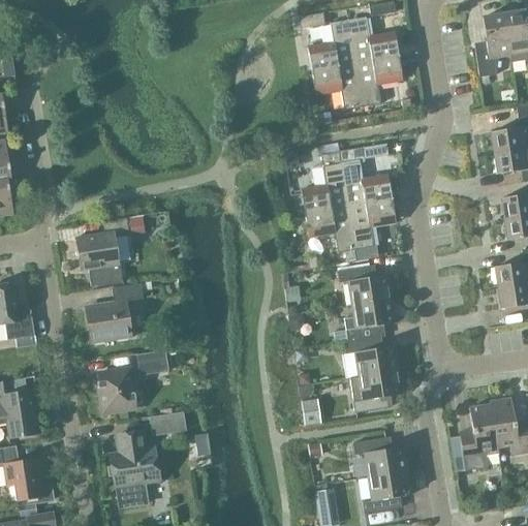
[(370,16),(396,10),(393,0),(369,4),(370,16)]
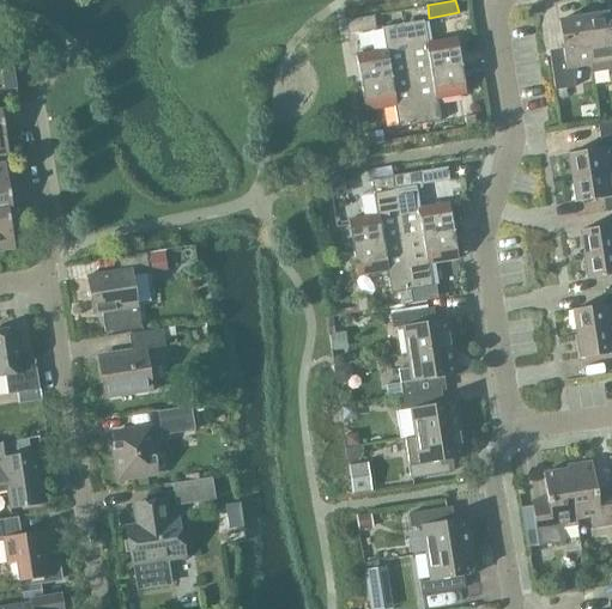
[(349,31),(379,28),(376,13),(347,18),(349,31)]
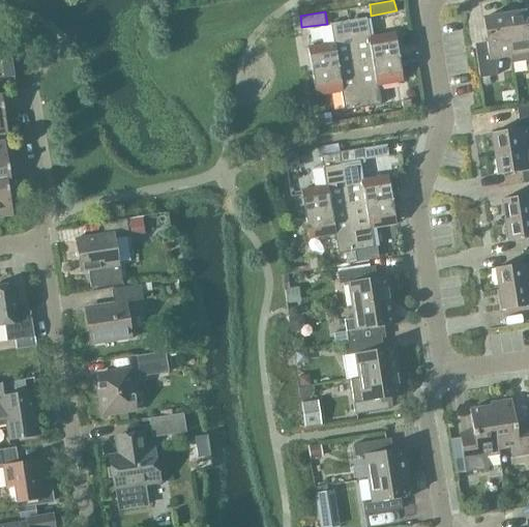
[(528,30),(526,11),(504,15),(511,55),(521,53),(528,65),(528,30)]
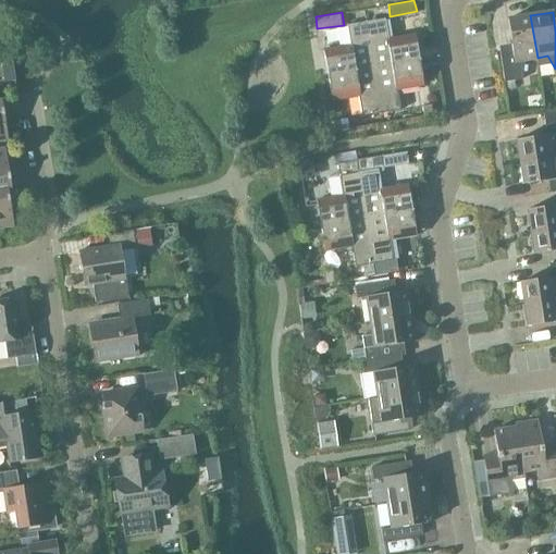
[(524,60),(538,58),(530,15),(508,19),(514,49),(501,51),(505,81),(523,78),(524,60)]
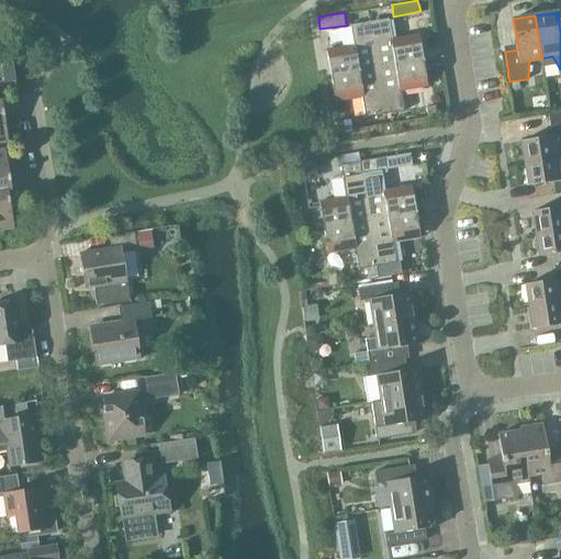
[(389,18),(370,20),(378,66),(424,58),(421,33),(392,37),(389,18)]
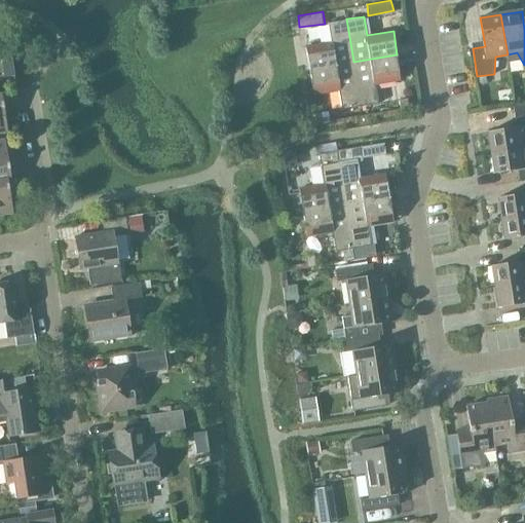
[(353,62),(346,19),(328,22),(331,42),(306,46),(310,69),(353,62)]
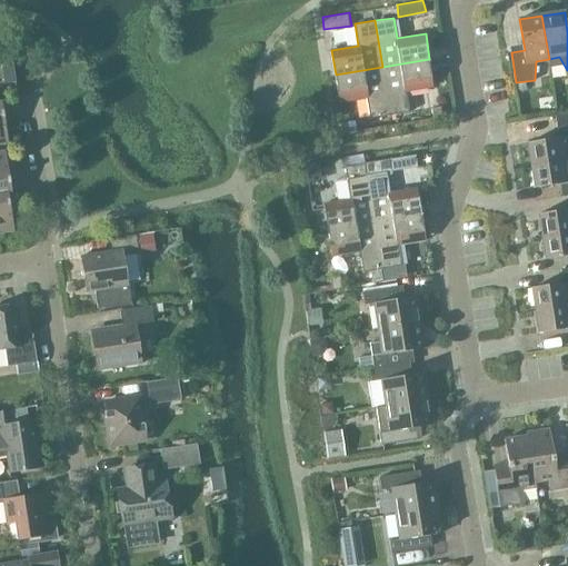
[(434,85),(429,59),(382,67),(389,113),(409,110),(406,89),(434,85)]
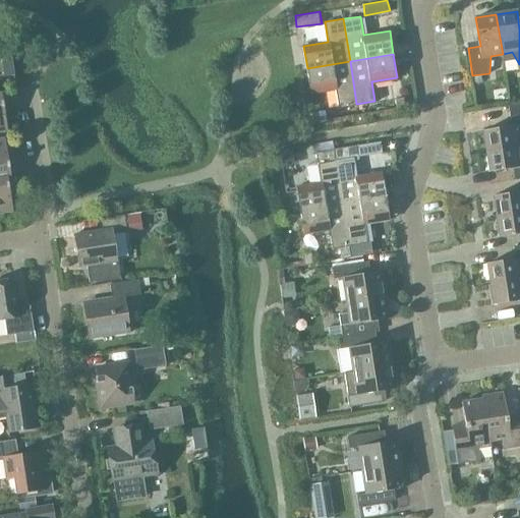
[(356,104),(350,61),(307,68),(311,92),(335,88),(339,107),(356,104)]
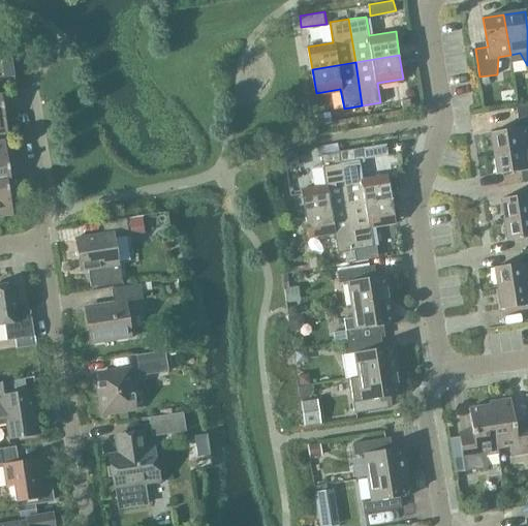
[(404,111),(412,110),(410,97),(402,99),(404,111)]
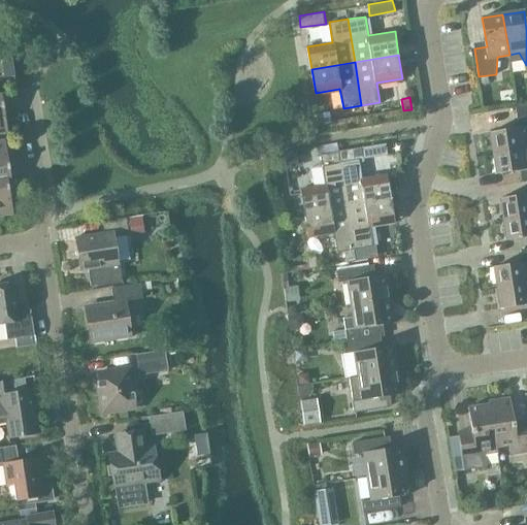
[(493,152),(526,145),(526,99),(516,101),(520,126),(490,130),(493,152)]
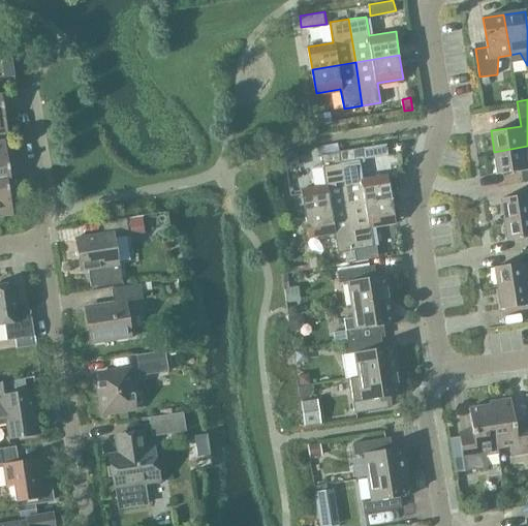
[(332,110),(323,112),(315,113),(317,125),(334,122),(332,110)]
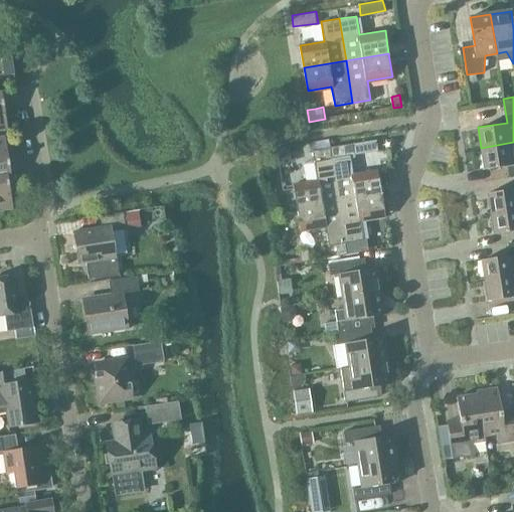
[(0,137),(0,172),(8,171),(11,171),(5,136),(0,137)]
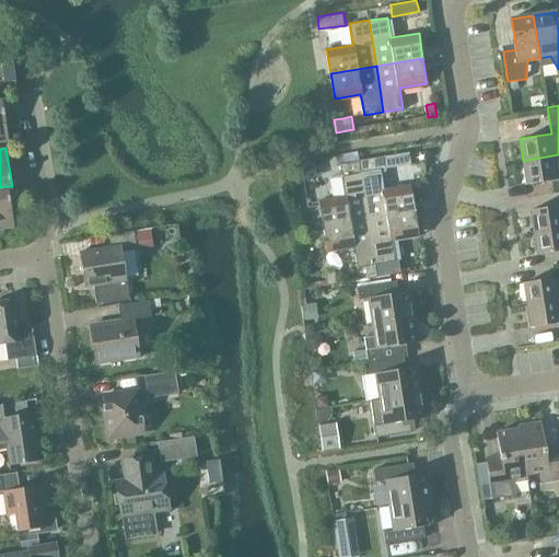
[(407,151),(360,159),(369,217),(415,210),(410,184),(383,189),(380,169),(409,163),(407,151)]
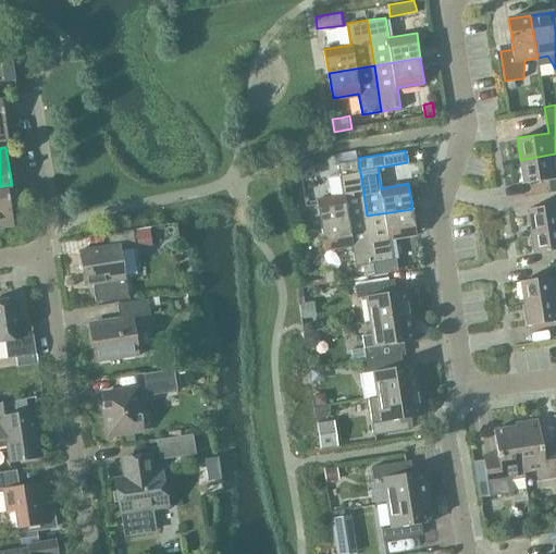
[(555,154),(520,160),(524,182),(555,177),(555,154)]
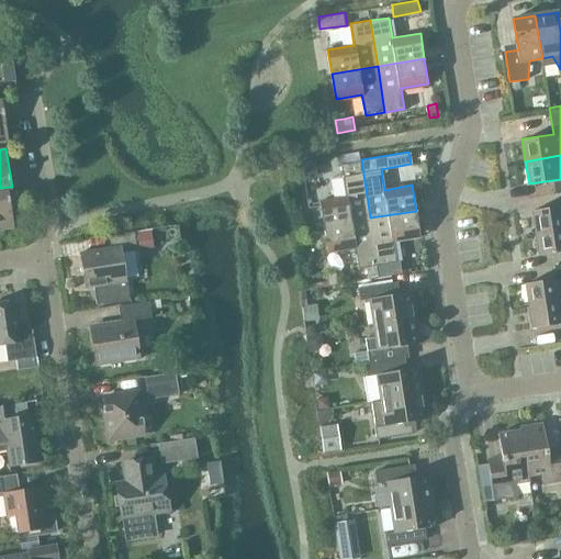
[(370,217),(361,159),(340,163),(345,197),(320,201),(323,224),(370,217)]
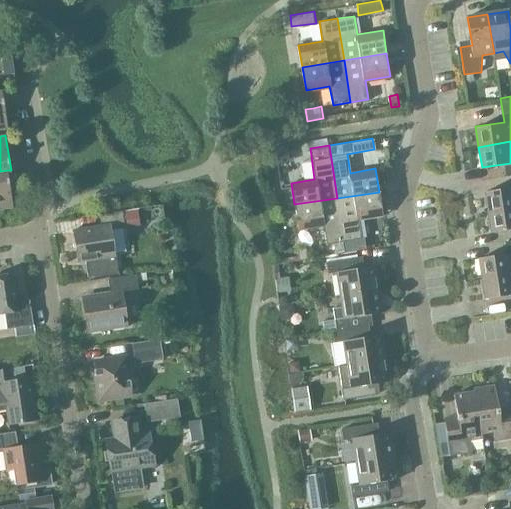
[(0,171),(0,207),(14,206),(8,170),(0,171)]
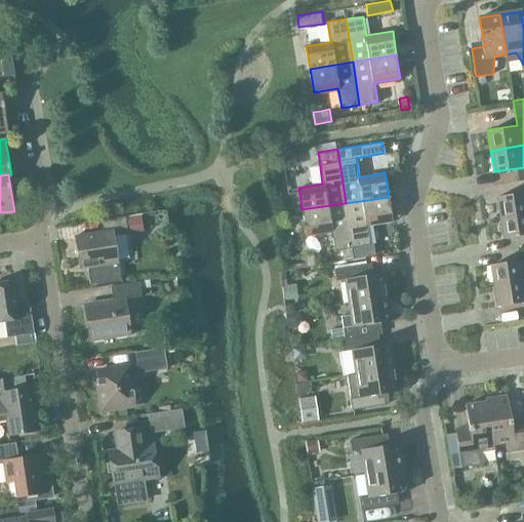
[(523,191),(497,195),(500,216),(523,211),(523,191)]
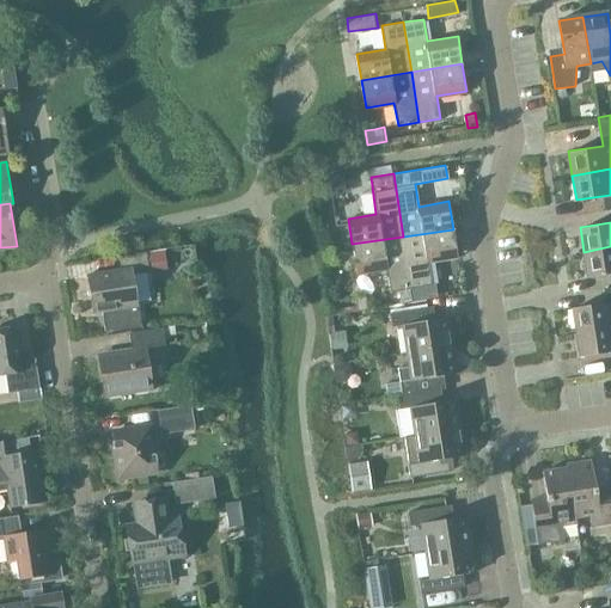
[(457,256),(453,229),(403,237),(411,287),(432,283),(428,260),(457,256)]
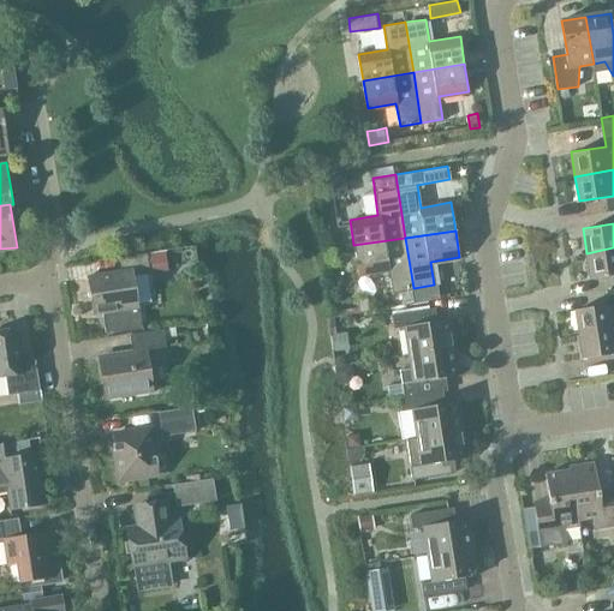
[(413,288),(405,238),(353,245),(358,274),(388,269),(392,292),(413,288)]
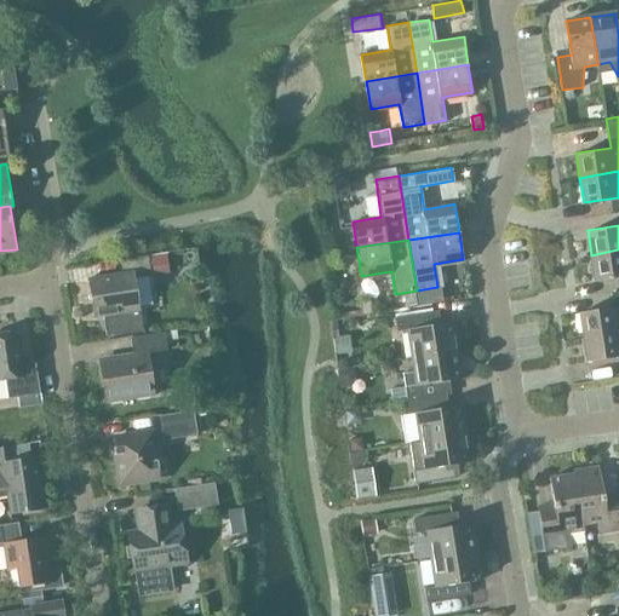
[(618,249),(591,255),(596,280),(618,275),(618,249)]
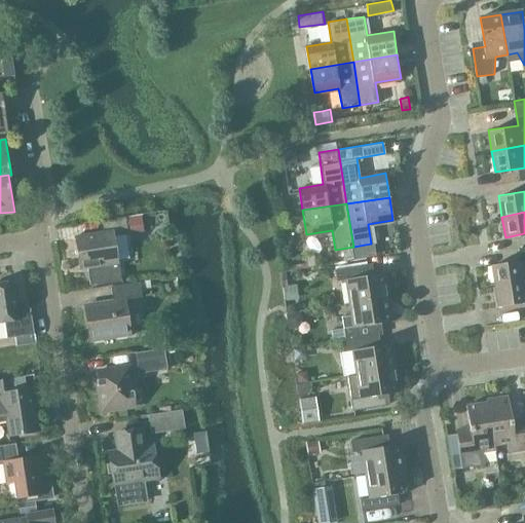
[(103,231),(76,235),(81,267),(88,266),(91,284),(122,279),(115,231),(129,229),(127,217),(102,220),(103,231)]
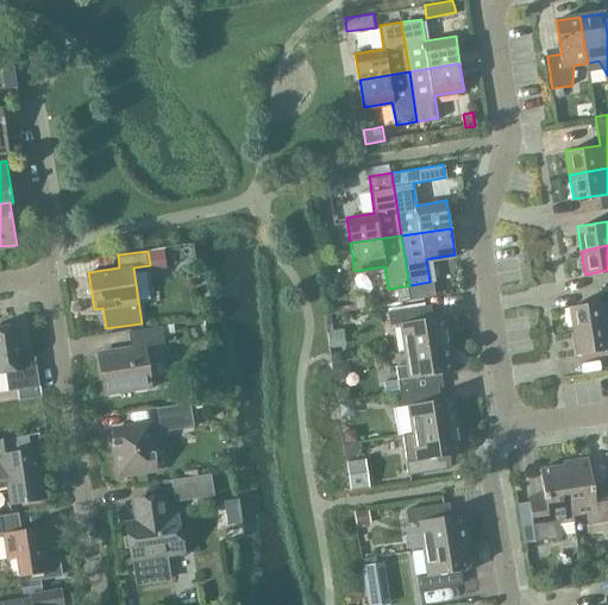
[(467,289),(464,276),(455,277),(457,290),(467,289)]
